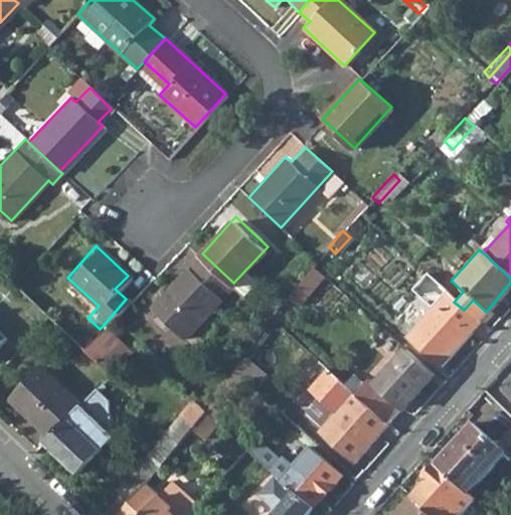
[(152,306),(185,335),(233,283),(202,253),(152,306)]
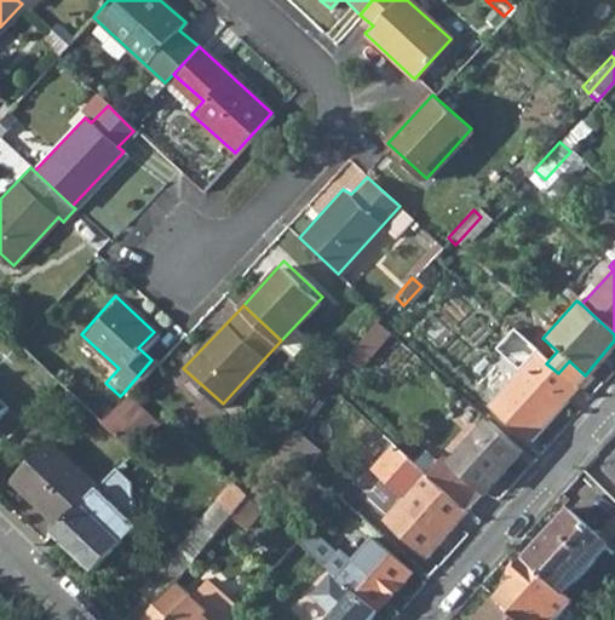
[(385,333),(374,322),(342,359),(352,369),(385,333)]
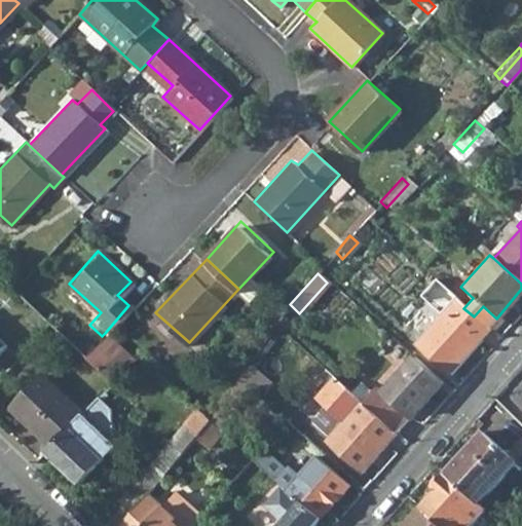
[(412,344),(446,375),(487,329),(474,316),(463,308),(454,299),(412,344)]
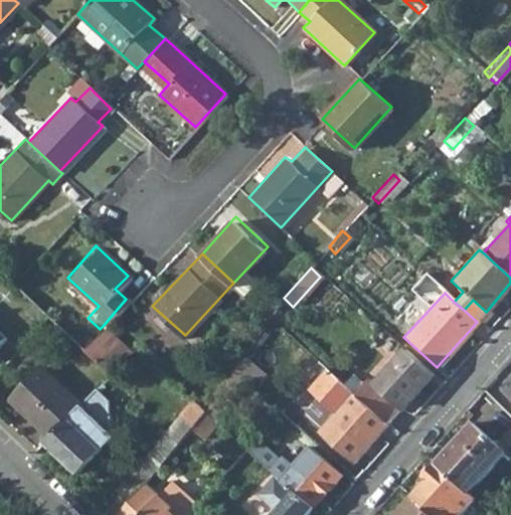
[(130,351),(103,326),(100,329),(81,347),(109,373),(124,356),(130,351)]
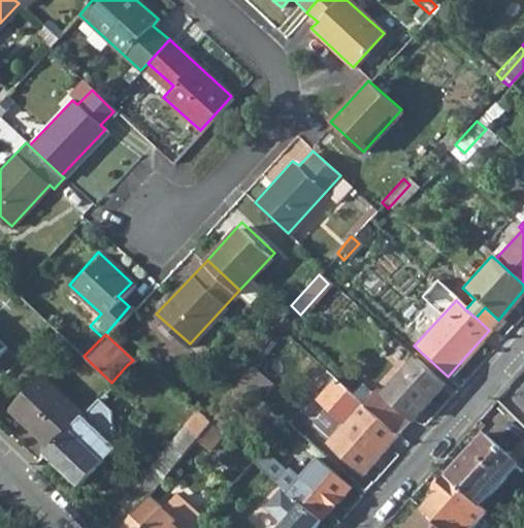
[(374,389),(360,403),(394,435),(440,384),(416,362),(383,398),(374,389)]
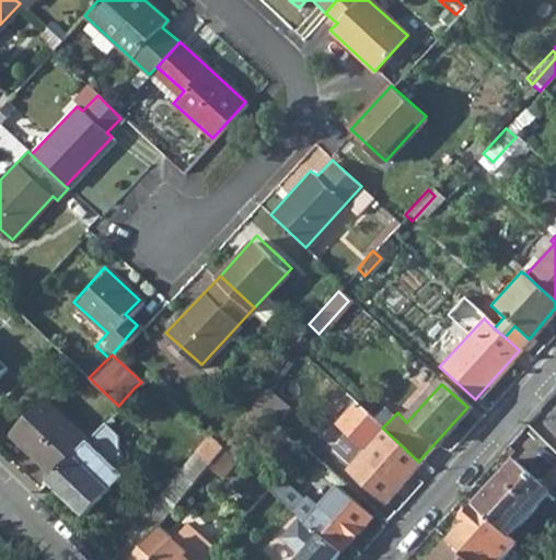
[(263,413),(271,421),(284,407),(261,387),(251,404),(263,413)]
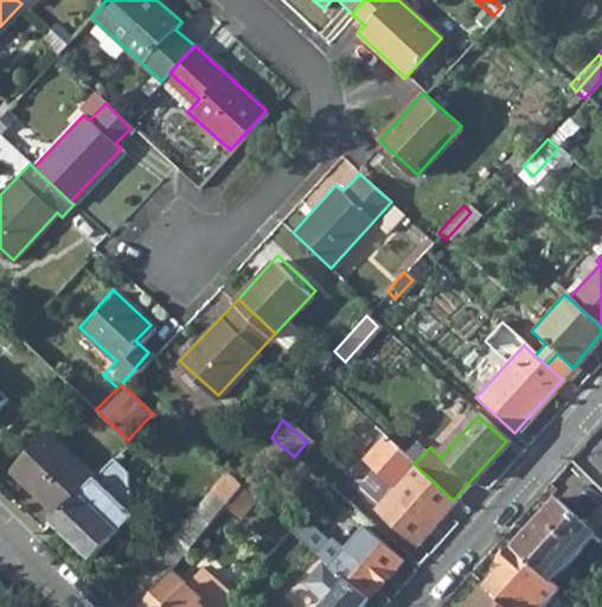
[(10,473),(56,517),(90,480),(93,478),(46,435),(10,473)]
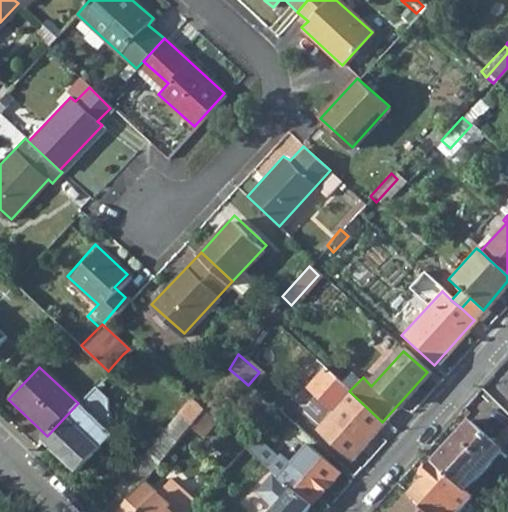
[(211,395),(220,402),(226,396),(240,378),(229,369),(211,395)]
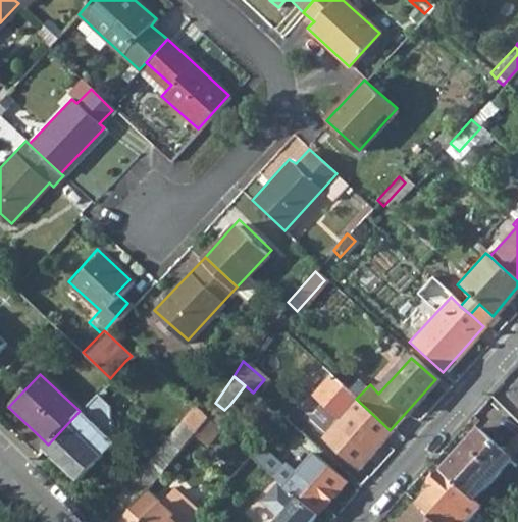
[(321,437),(356,469),(390,430),(356,399),(329,376),(311,395),(321,403),(307,418),(324,433),(321,437)]
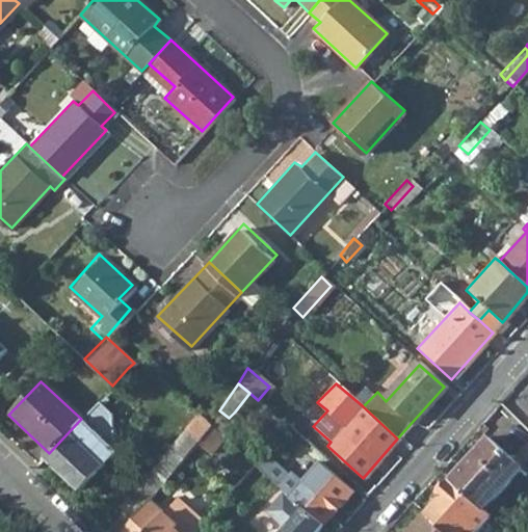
[(527,387),(515,401),(527,413),(527,387)]
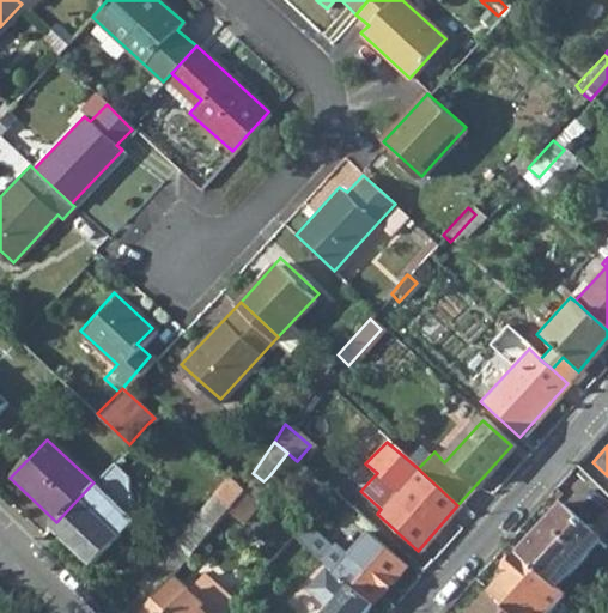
[(49,529),(90,569),(117,539),(115,538),(129,522),(128,497),(127,497),(126,480),(110,465),(103,472),(93,483),(91,485),(56,522),(49,529)]
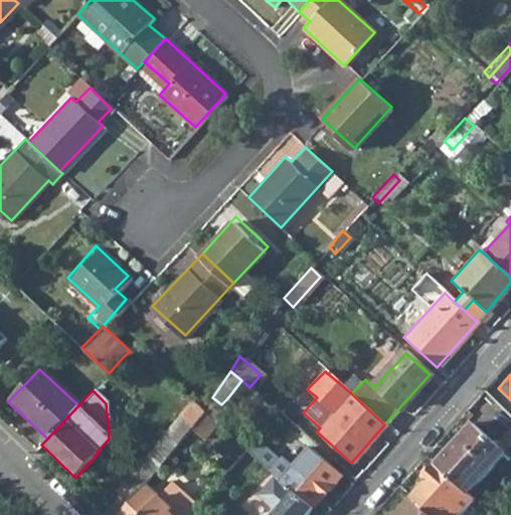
[(132,475),(143,485),(165,458),(188,430),(202,411),(191,400),(132,475)]
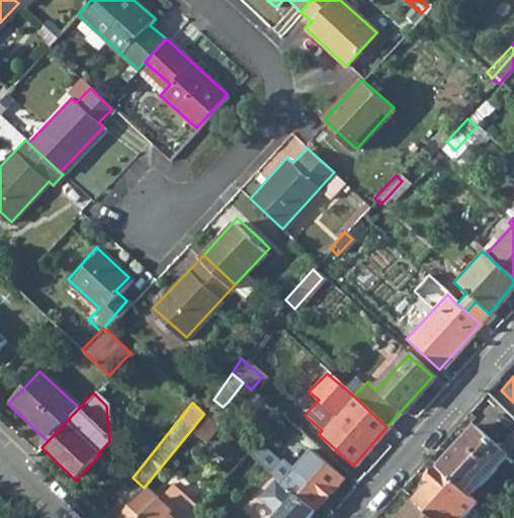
[(203,414),(189,432),(202,442),(217,426),(203,414)]
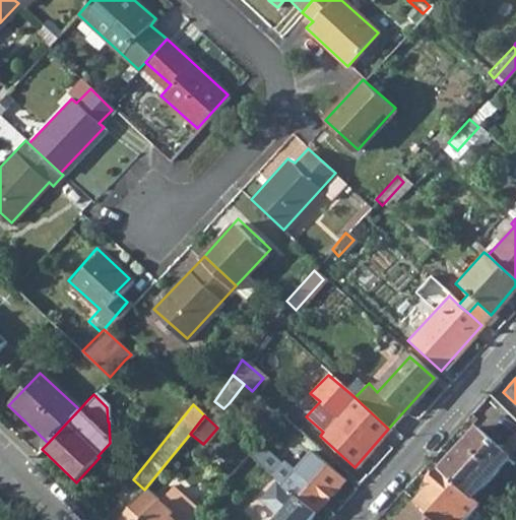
[(436,468),(468,498),(505,457),(511,462),(515,456),(515,431),(499,450),(473,427),(436,468)]
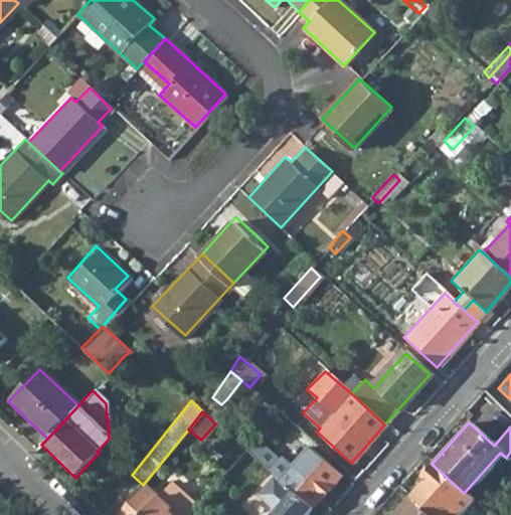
[(287,488),(310,509),(339,476),(307,448),(291,465),(280,455),(275,459),(253,439),(243,450),(287,488)]
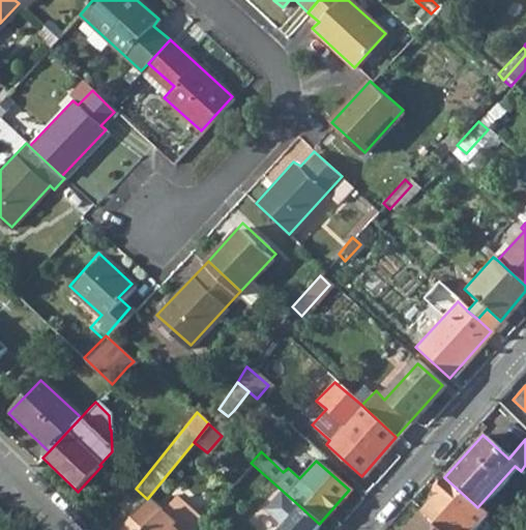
[(420,511),(440,529),(454,529),(456,528),(458,529),(469,529),(484,513),(477,507),(444,477),(432,491),(436,494),(420,511)]
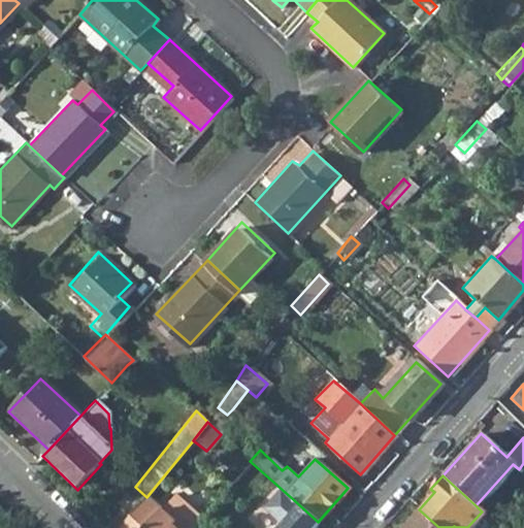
[(121,527),(190,527),(196,521),(172,497),(160,510),(146,497),(121,527)]
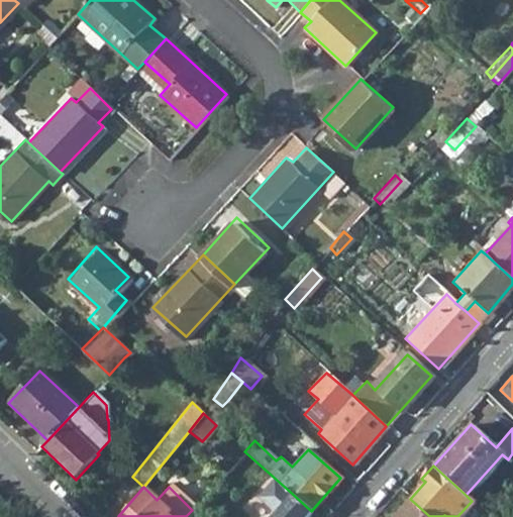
[(305,516),(311,511),(288,490),(283,496),(288,500),(271,516),(305,516)]
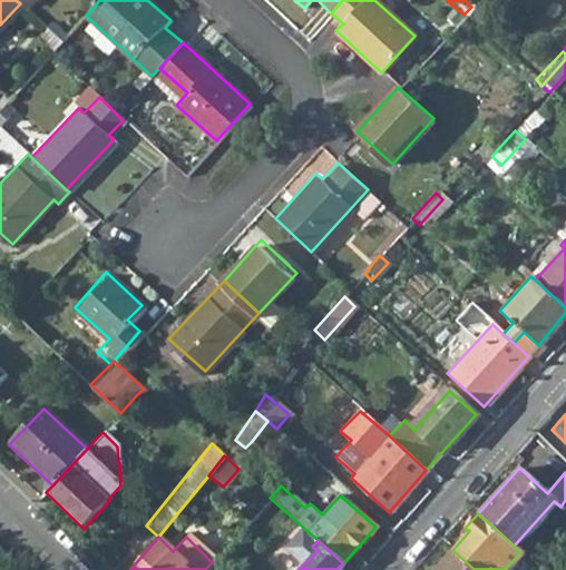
[(433,569),(474,569),(452,550),(433,569)]
